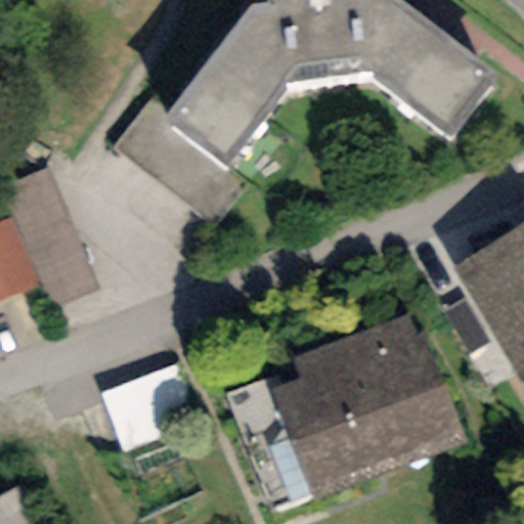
[(494,75),(399,0),(267,0),(268,5),(251,5),(165,118),(148,102),(112,149),(213,229),(245,183),(223,167),(288,84),(369,75),(448,138),(494,75)]
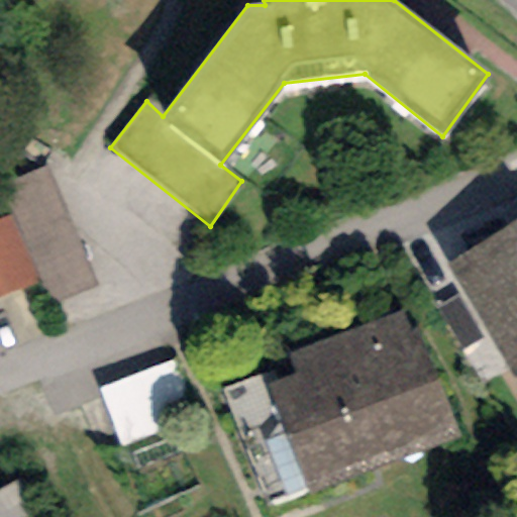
[(47,166),(0,184),(0,189),(10,215),(38,284),(46,306),(96,287),(47,166)]
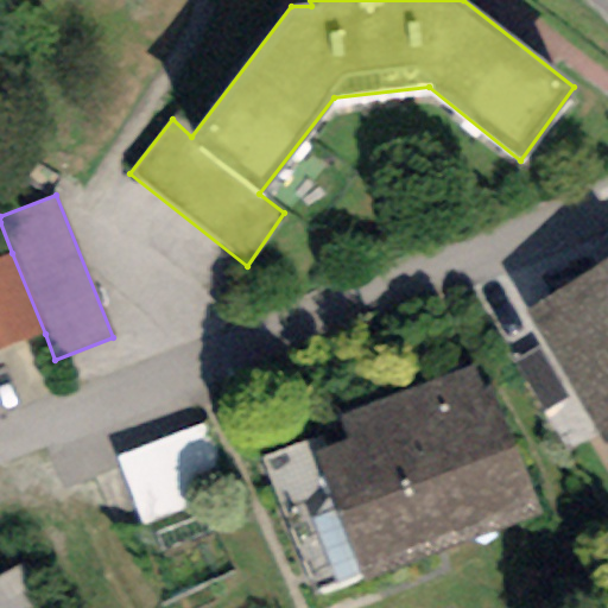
[(12,253),(0,257),(0,352),(45,334),(12,253)]
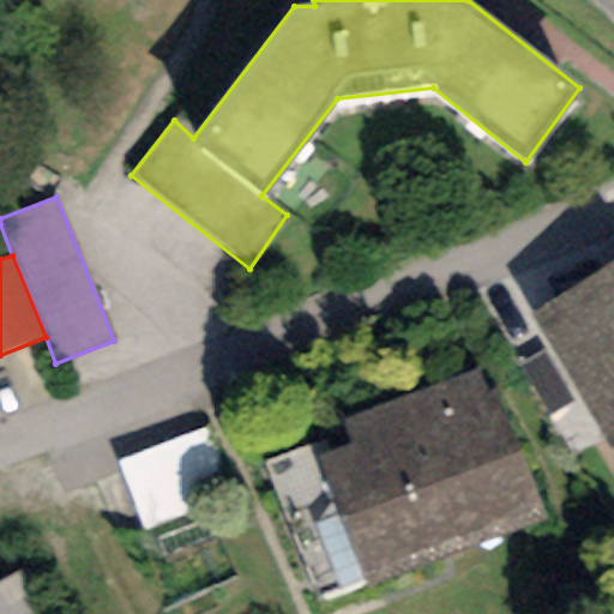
[(613,262),(530,313),(606,449),(613,445),(613,262)]
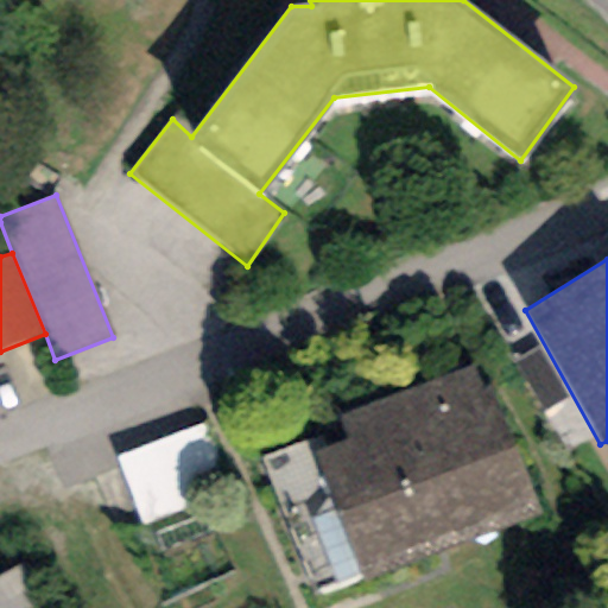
[(476,365),(337,419),(347,442),(312,456),(365,588),(538,519),(476,365)]
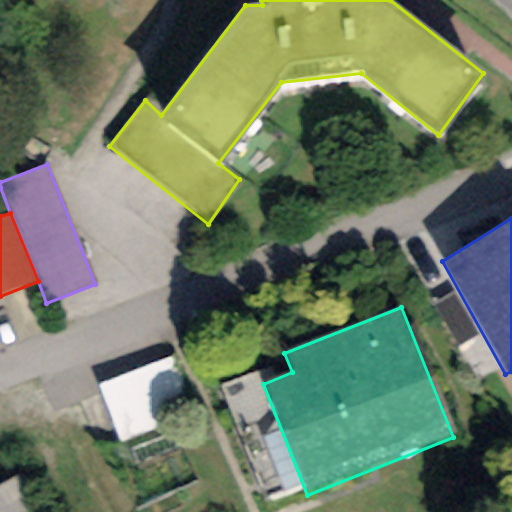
[(170,357),(97,382),(118,441),(191,416),(170,357)]
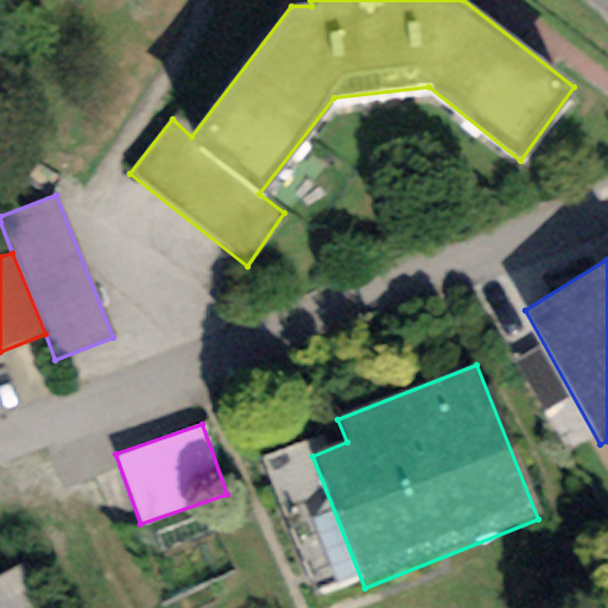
[(37,607),(14,567),(0,574),(0,607),(37,607)]
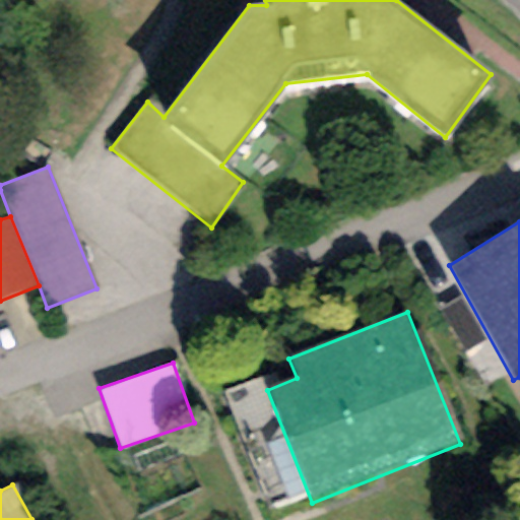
All buildings are outlined.
